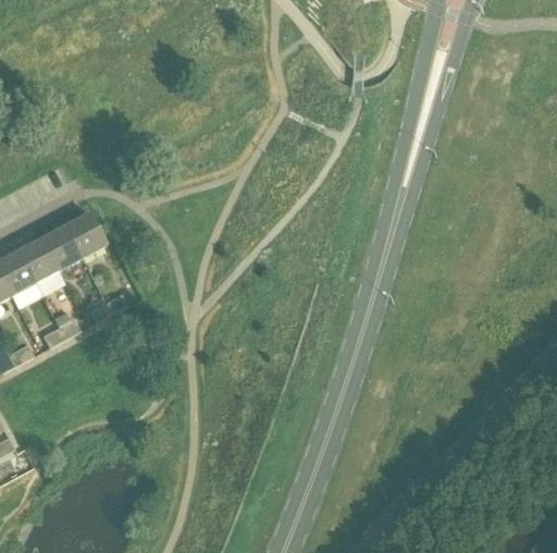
[(64,225),(82,258),(106,245),(88,213),(64,225)]
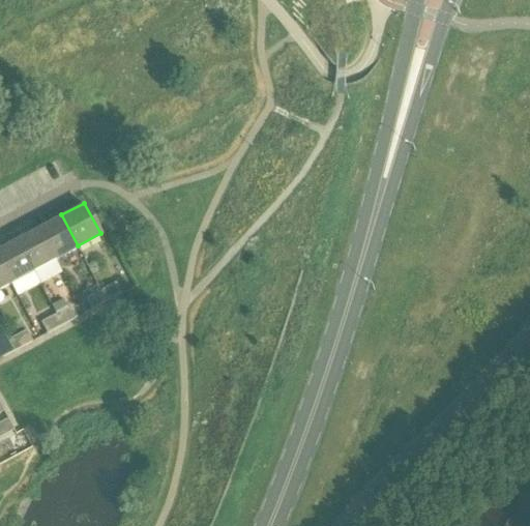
[(55,258),(78,245),(61,214),(38,227),(55,258)]
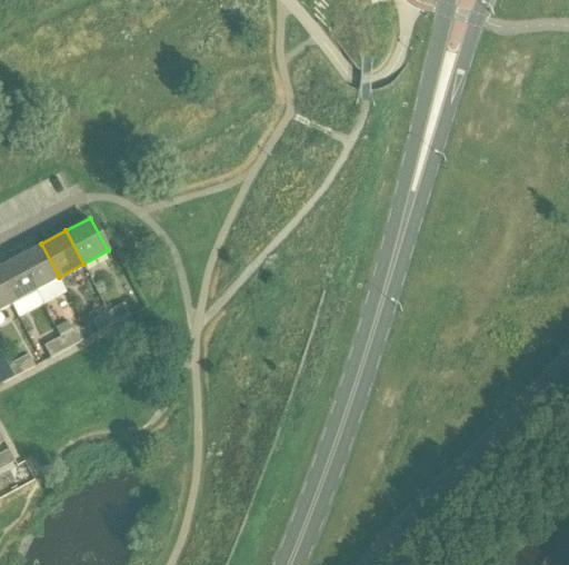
[(59,277),(41,244),(17,256),(35,289),(36,289),(42,303),(66,290),(59,277)]
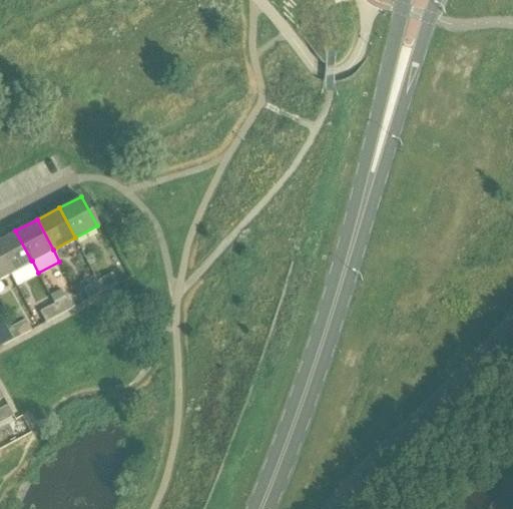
[(0,253),(10,273),(31,261),(15,230),(0,238),(0,253)]
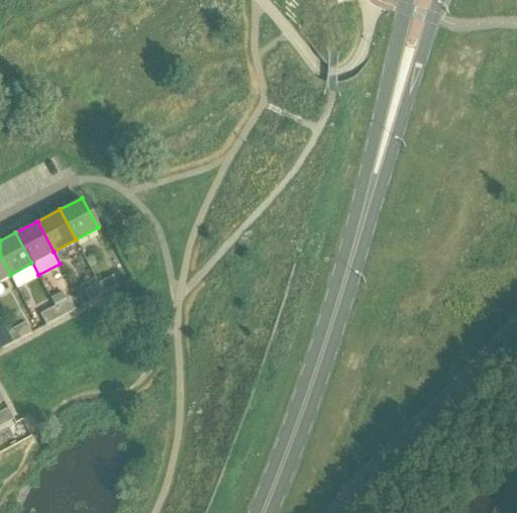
[(0,280),(10,275),(0,255),(0,280)]
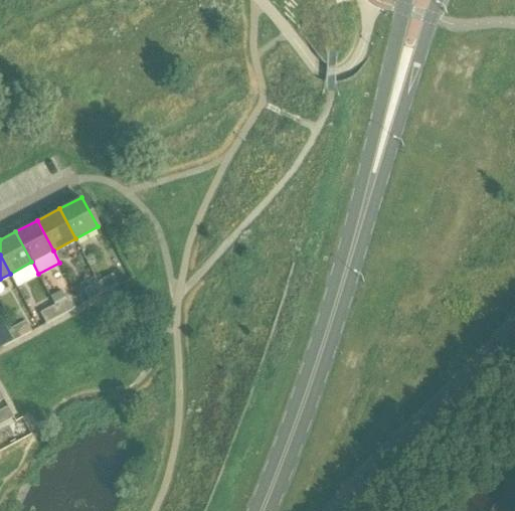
[(97,280),(103,291),(118,283),(112,273),(97,280)]
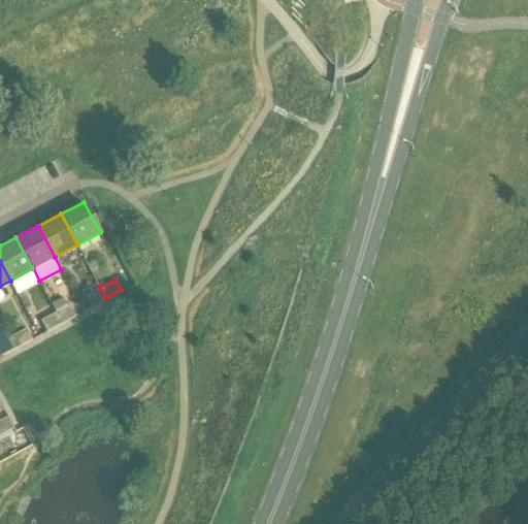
[(91,306),(105,298),(99,287),(85,295),(91,306)]
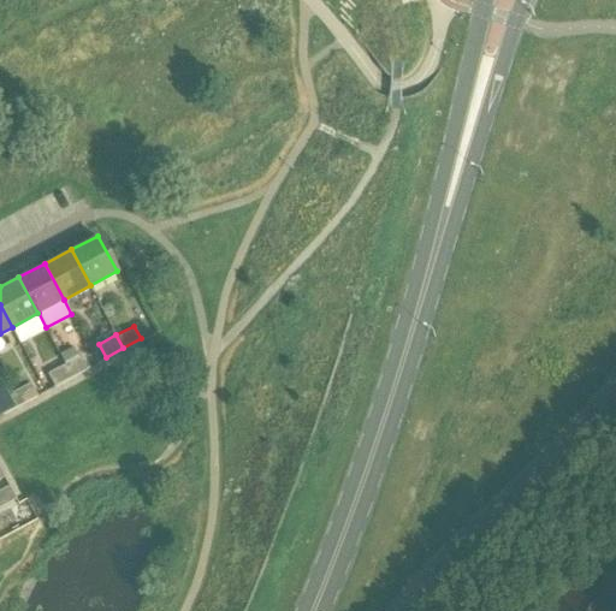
[(19,353),(0,355),(0,356),(4,385),(24,381),(19,353)]
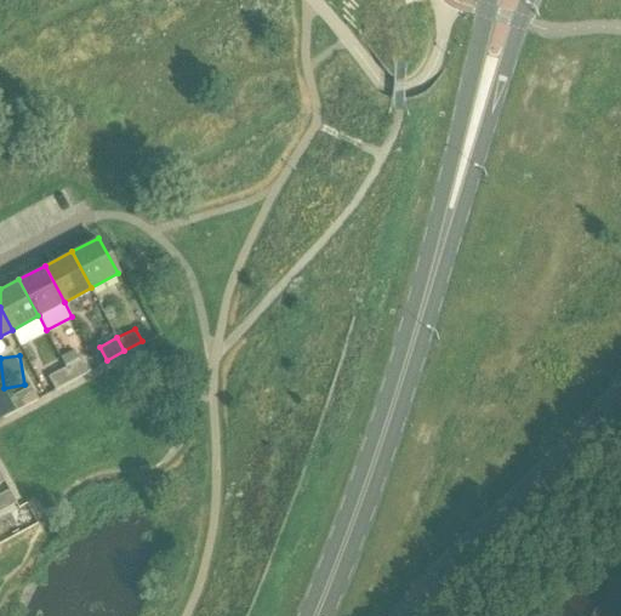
[(64,365),(72,378),(90,369),(81,357),(64,365)]
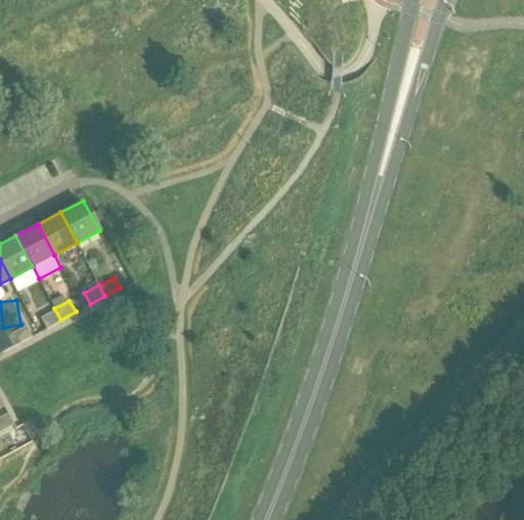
[(46,328),(60,319),(54,308),(40,316),(46,328)]
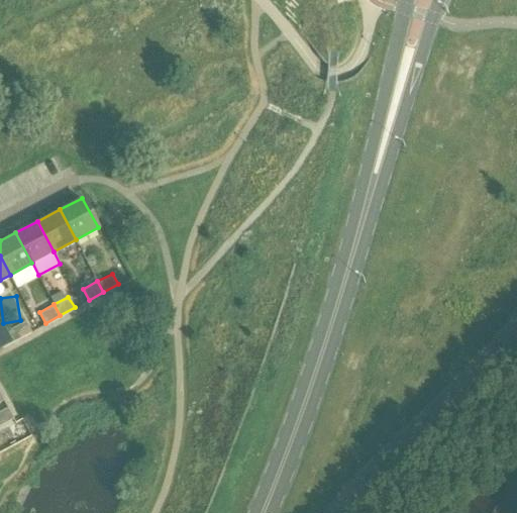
[(24,320),(10,327),(16,338),(31,330),(24,320)]
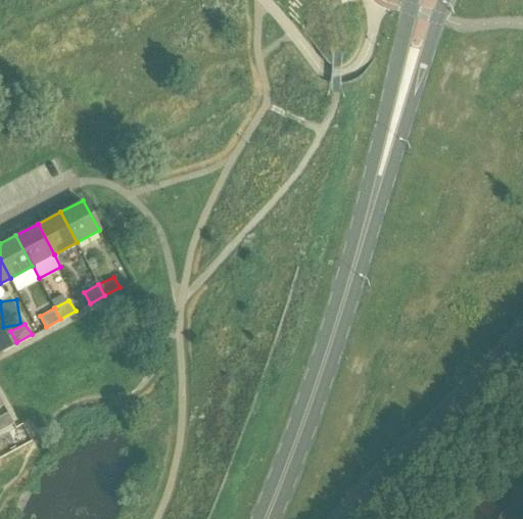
[(0,346),(2,350),(16,342),(10,331),(0,336),(0,346)]
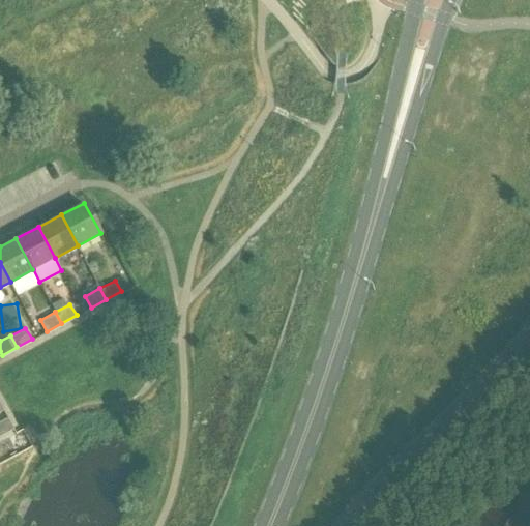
[(0,434),(13,428),(7,416),(0,419),(0,434)]
